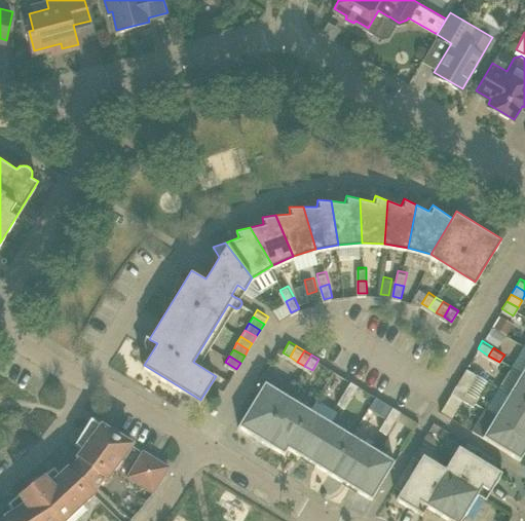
[(509,393),(524,402),(524,373),(522,372),(509,393)]
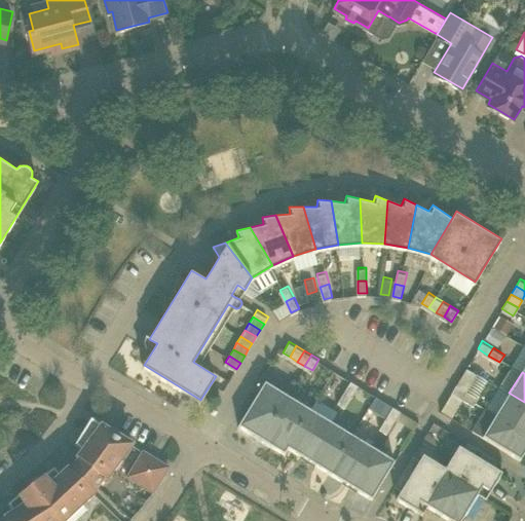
[(289,445),(311,408),(265,379),(238,423),(258,435),(262,433),(266,434),(265,439),(285,451),(289,445)]
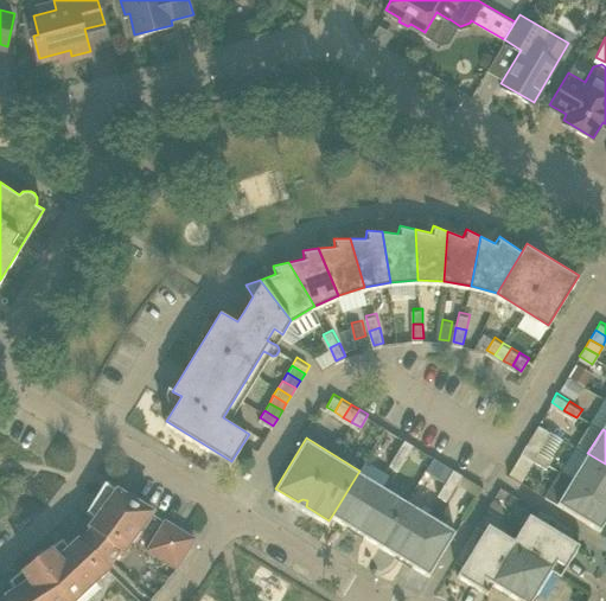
[(406,438),(397,449),(407,455),(414,442),(406,438)]
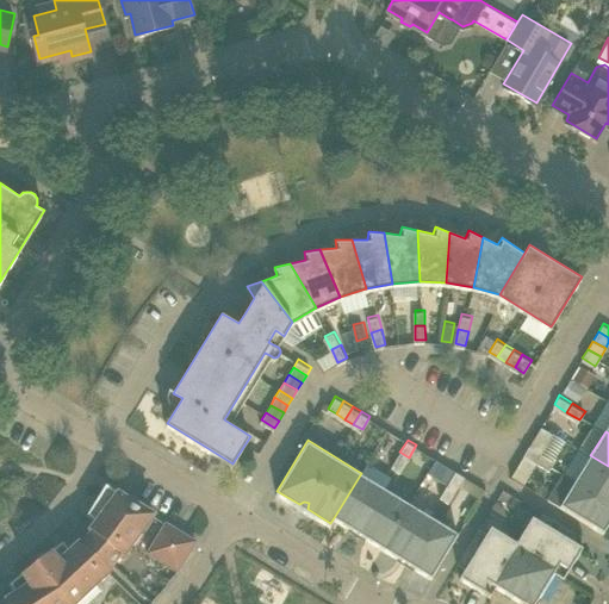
[(529,443),(524,453),(536,461),(542,452),(529,443)]
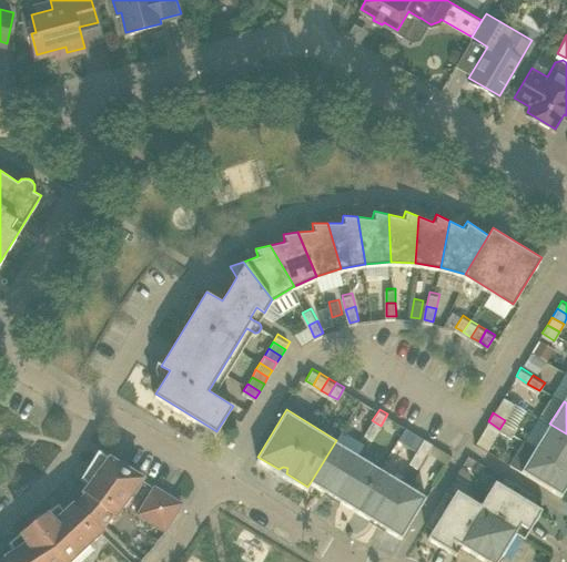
[(381,426),(372,420),(365,432),(373,438),(381,426)]
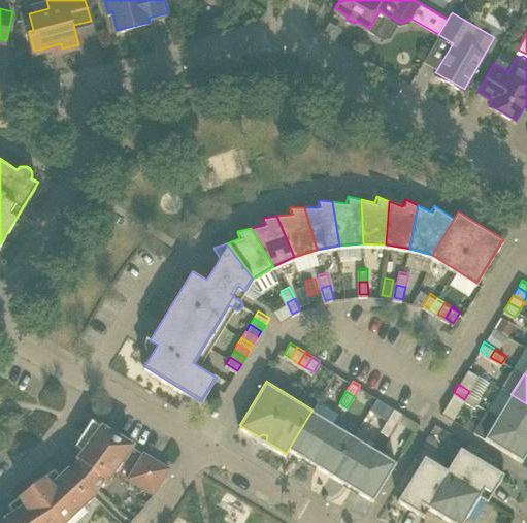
[(469,391),(464,399),(475,405),(481,398),(469,391)]
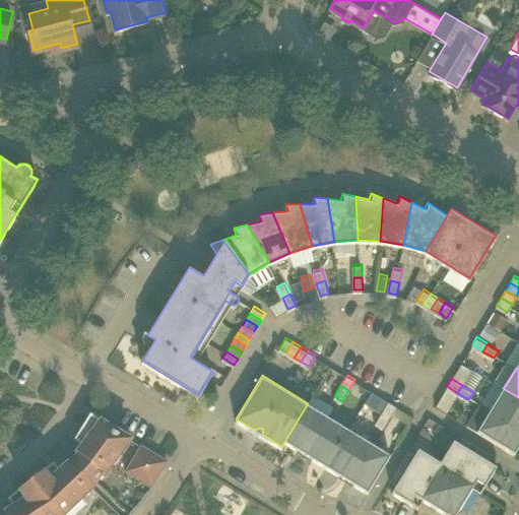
[(518,397),(503,388),(491,408),(518,426),(518,397)]
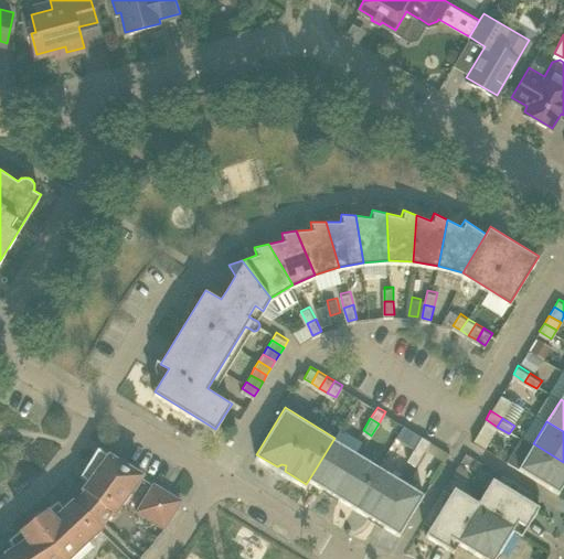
[(424,450),(431,439),(423,434),(416,445),(424,450)]
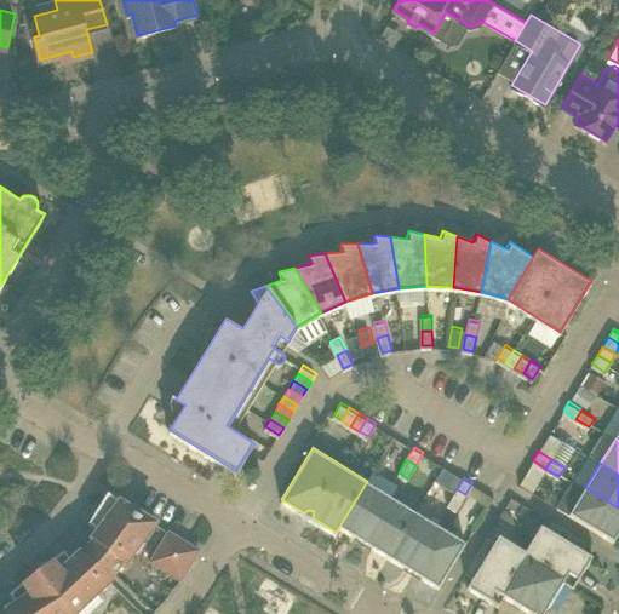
[(365,540),(393,495),(367,481),(340,524),(365,540)]
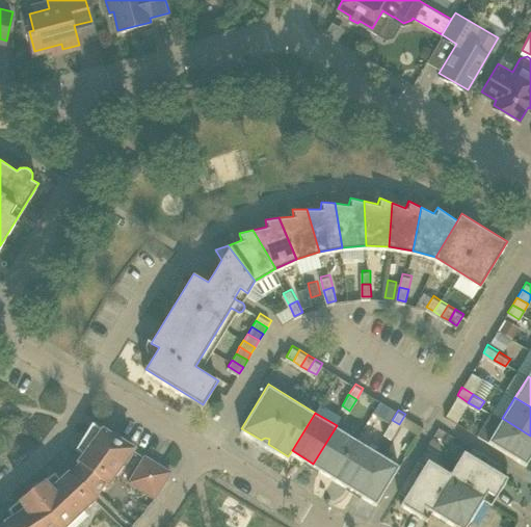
[(530,436),(502,418),(488,440),(527,463),(530,455),(530,436)]
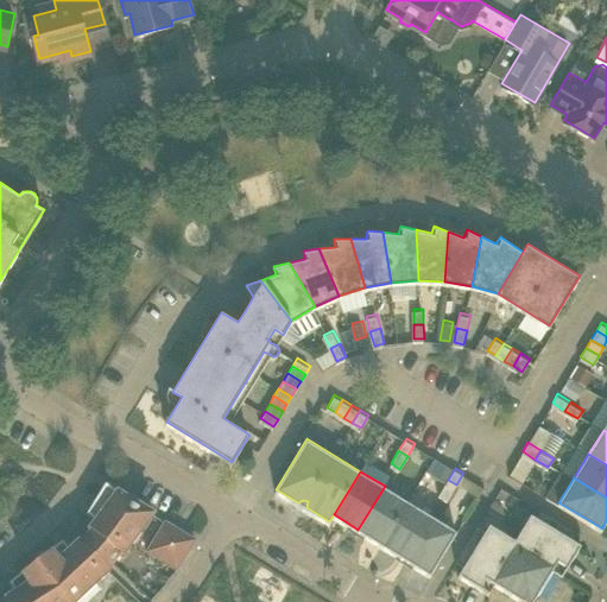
[(448,499),(456,485),(448,480),(438,493),(448,499)]
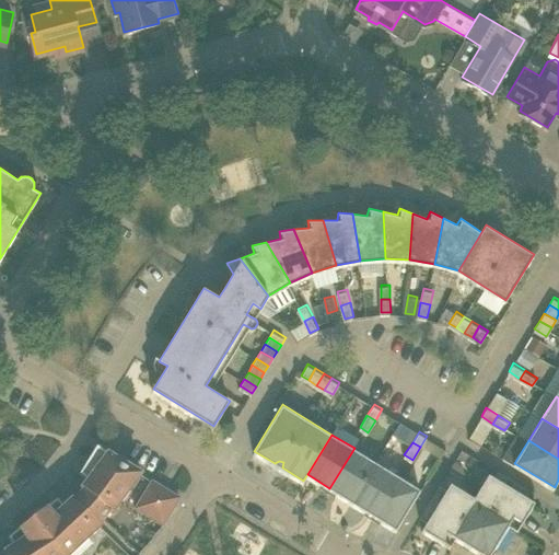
[(142,471),(97,443),(89,459),(96,464),(82,485),(84,487),(74,499),(71,496),(54,513),(46,506),(34,516),(63,554),(67,554),(102,523),(113,511),(142,471)]
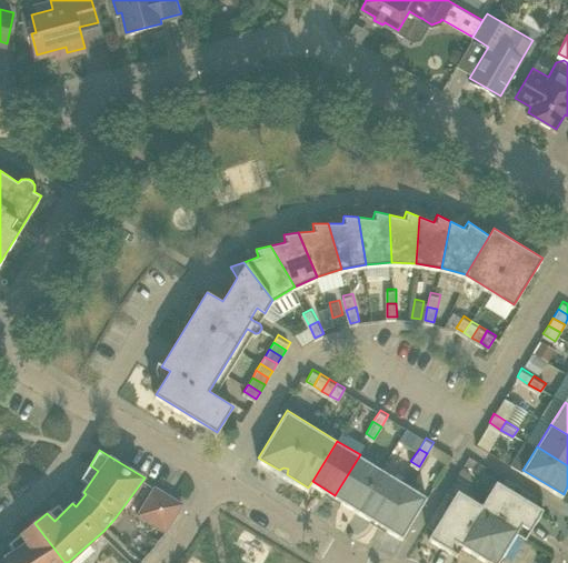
[(358,509),(382,469),(360,454),(335,495),(358,509)]
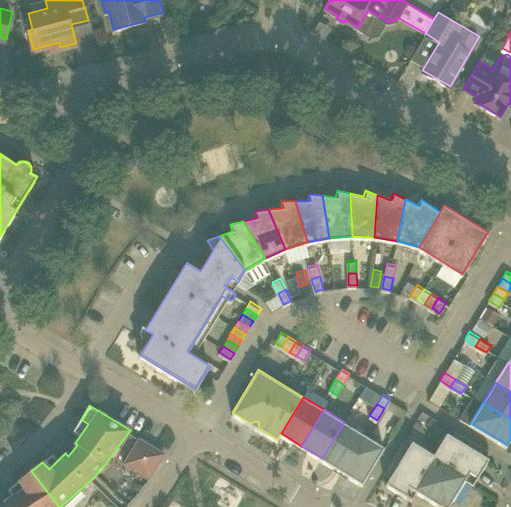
[(322,458),(342,471),(364,434),(344,422),(322,458)]
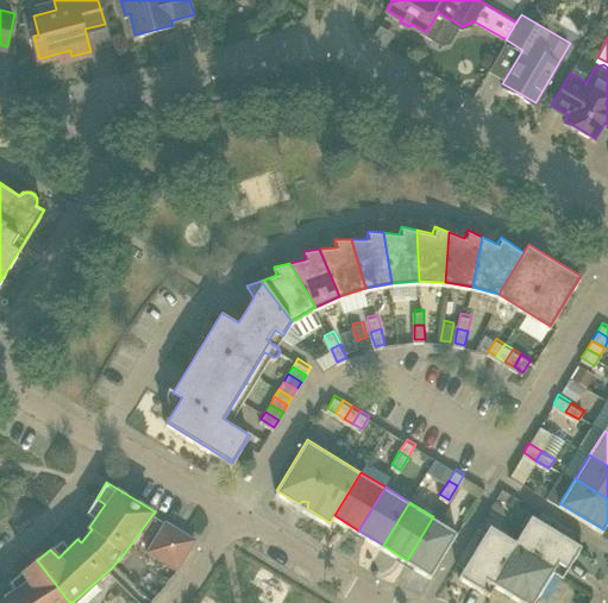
[(538,517),(550,525),(555,516),(543,509),(538,517)]
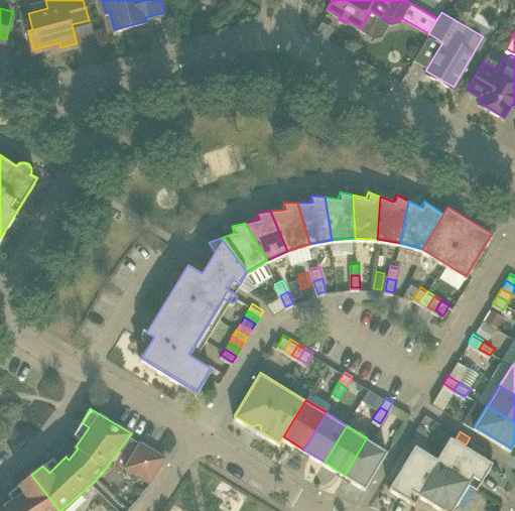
[(400,469),(394,479),(389,487),(415,502),(420,494),(443,508),(455,506),(471,483),(478,487),(493,462),(486,457),(476,451),(466,444),(456,438),(451,435),(437,458),(415,443),(412,449),(406,459),(400,469)]
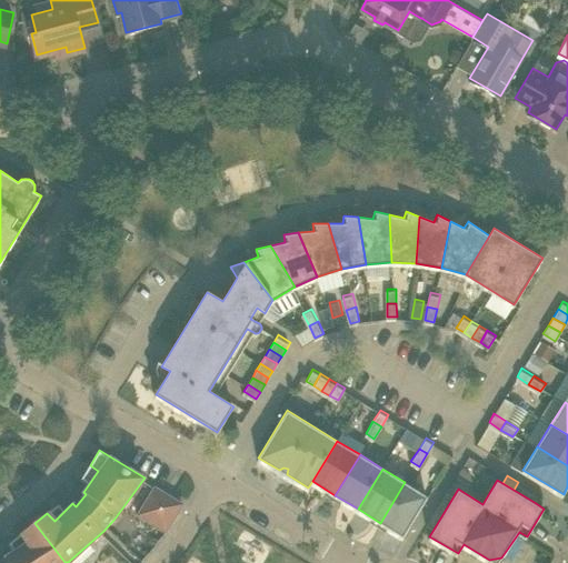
[(405,482),(380,523),(402,536),(428,495),(405,482)]
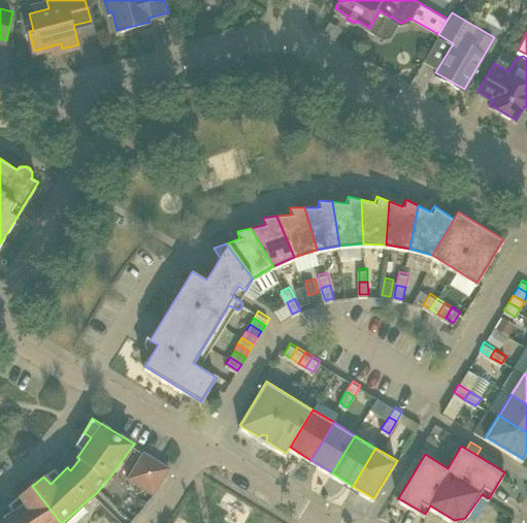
[(491,454),(481,448),(476,455),(487,461),(491,454)]
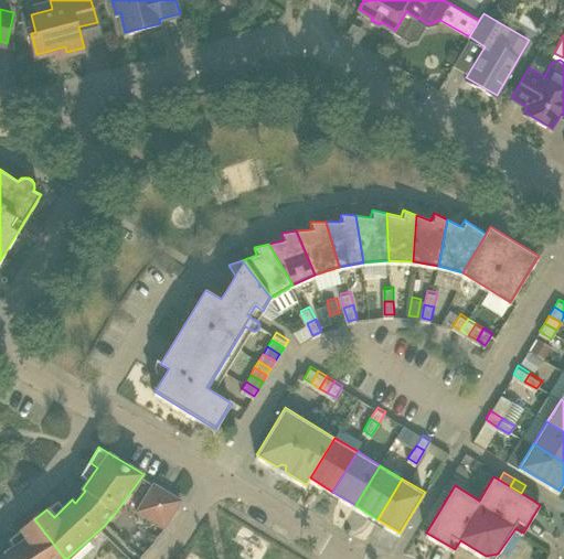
[(137,508),(165,526),(182,497),(155,481),(137,508)]
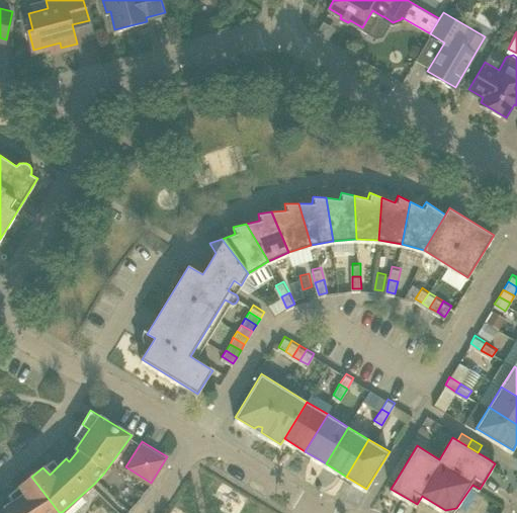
[(488,458),(492,451),(482,445),(478,452),(488,458)]
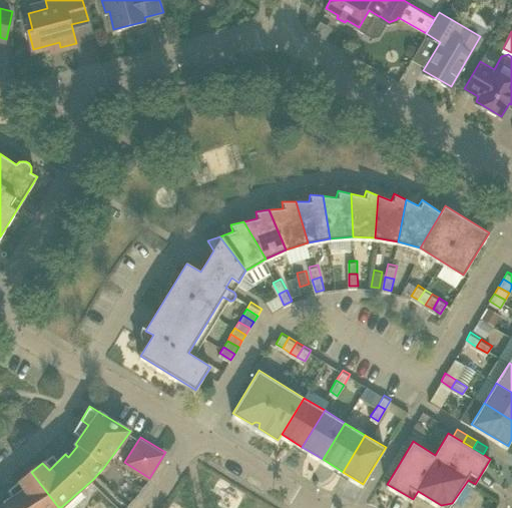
[(403,442),(397,452),(404,456),(410,446),(403,442)]
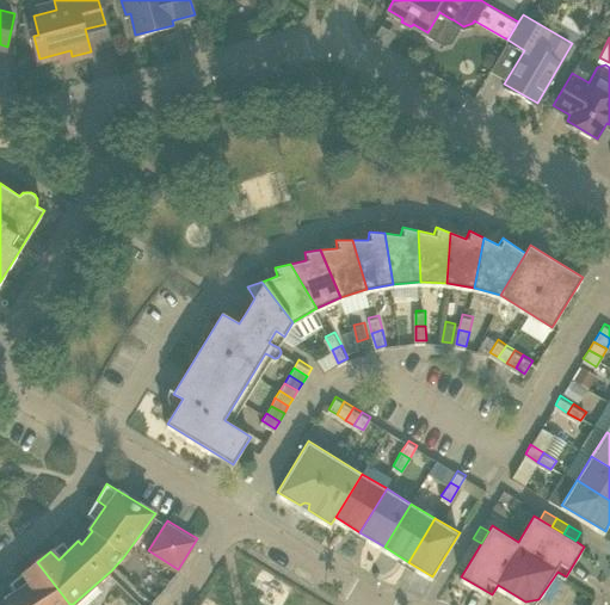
[(466,550),(474,555),(481,543),(473,538),(466,550)]
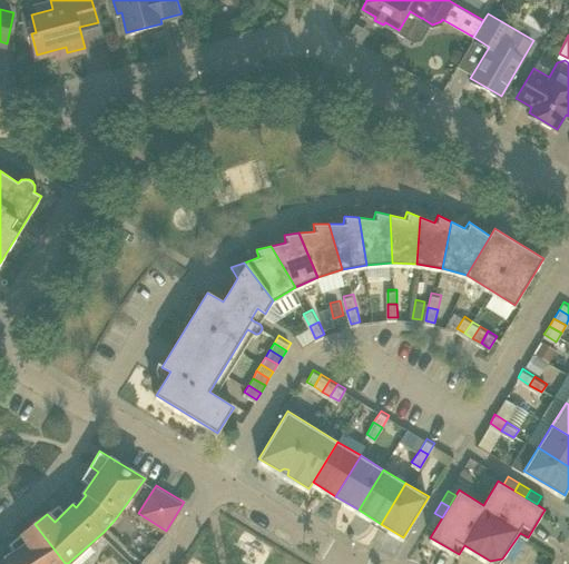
[(442,517),(434,513),(428,524),(435,528),(442,517)]
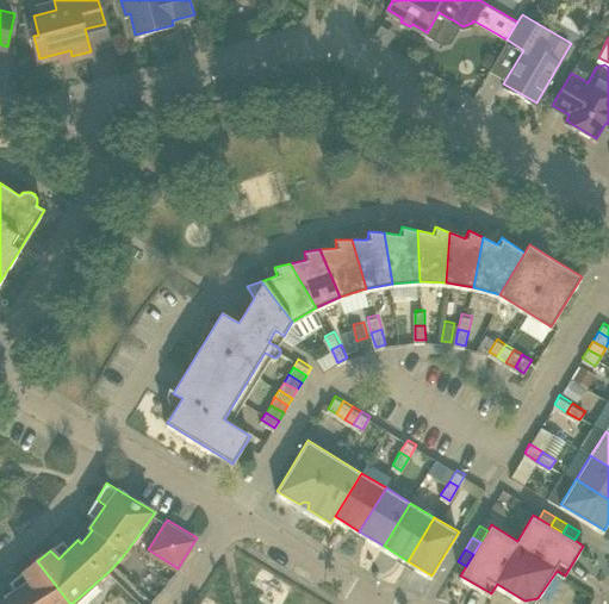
[(29,581),(6,596),(7,599),(0,603),(69,603),(37,561),(23,572),(29,581)]
